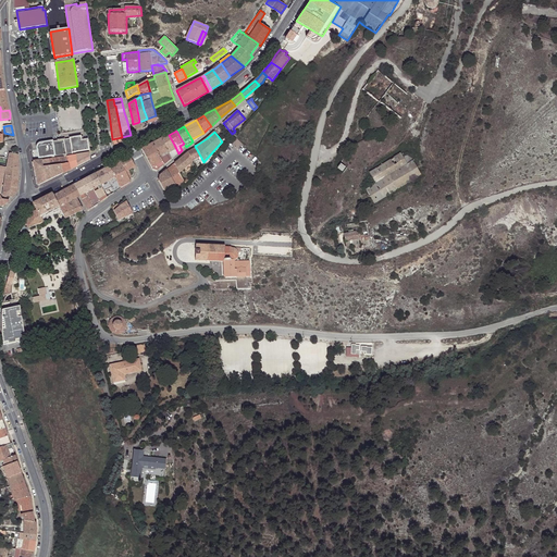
[(161,139),(171,159),(174,157),(178,153),(174,145),(169,135),(161,139)]
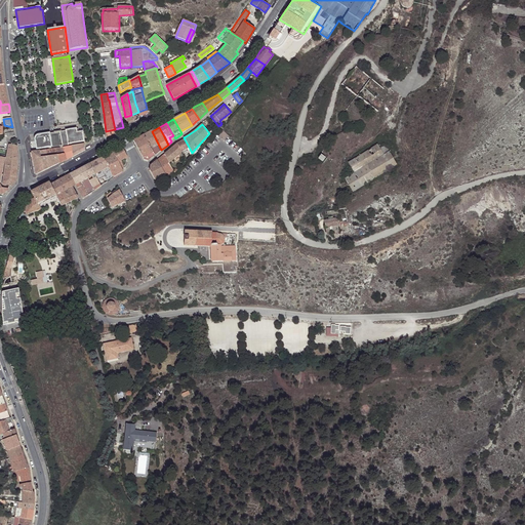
[(50,149),(56,149),(57,148),(65,147),(69,147),(69,144),(71,144),(84,142),(83,131),(79,132),(77,132),(76,128),(54,132),(49,133),(51,148),(50,148),(50,149)]
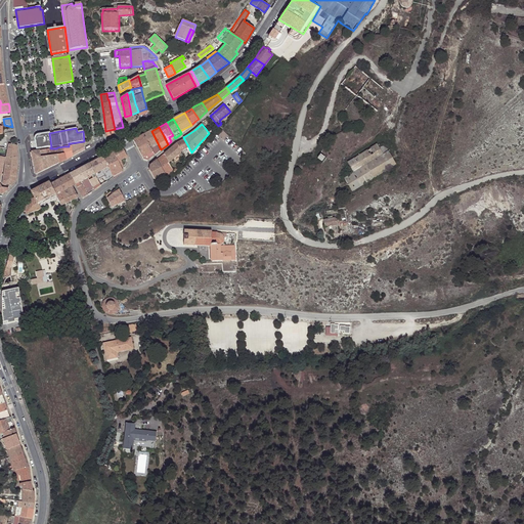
[(143,135),(155,155),(161,149),(151,131),(148,132),(143,135)]
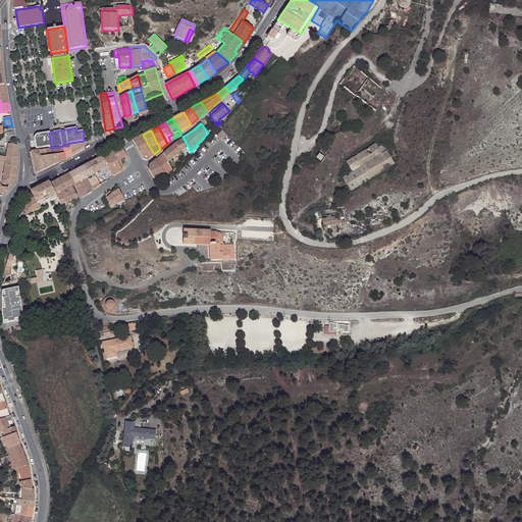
[(35,140),(37,149),(50,147),(51,147),(49,133),(38,134),(37,135),(36,135),(36,137),(35,138),(35,139),(35,140)]
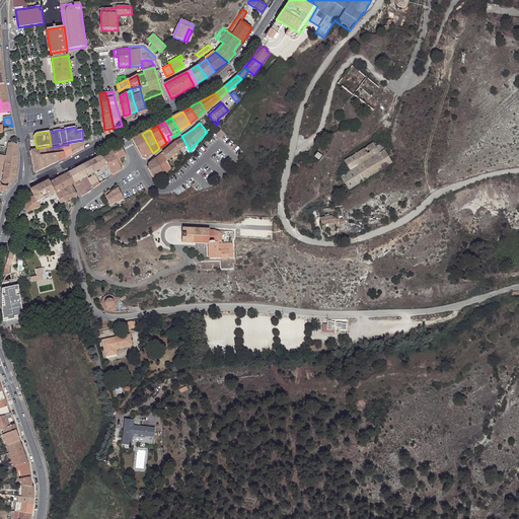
[(141,156),(142,158),(146,159),(153,153),(142,134),(132,139),(141,156)]
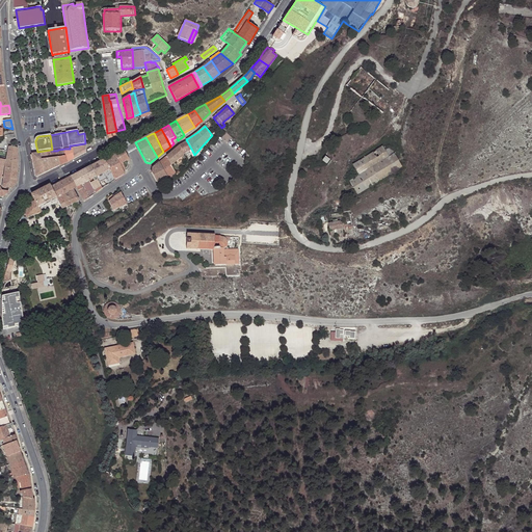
[(180,145),(184,154),(190,152),(192,151),(187,141),(180,145)]
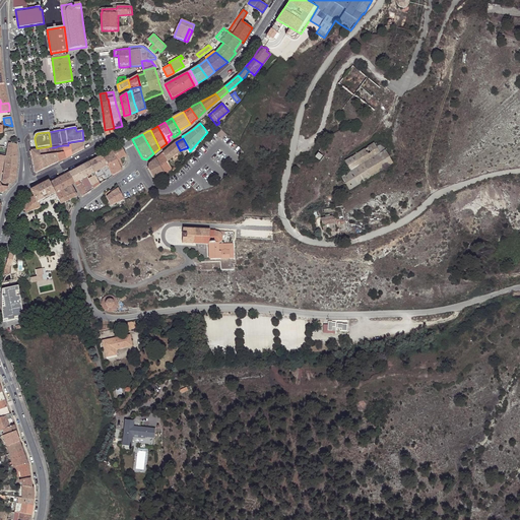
[(381,143),(379,145),(376,141),(374,143),(374,142),(360,151),(345,160),(351,171),(342,177),(349,190),(370,178),(394,161),(382,143),(381,143)]
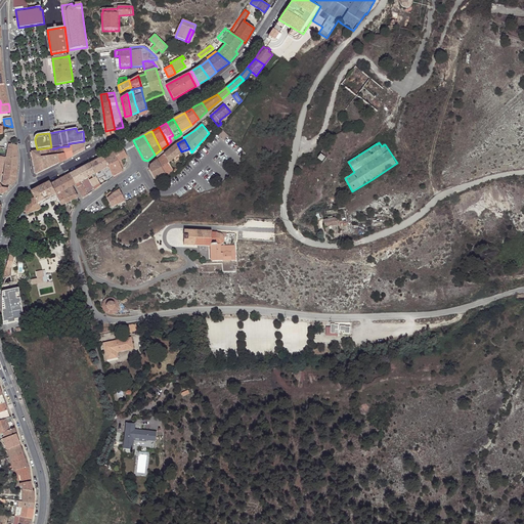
[(170,148),(175,158),(181,151),(177,143),(170,148)]
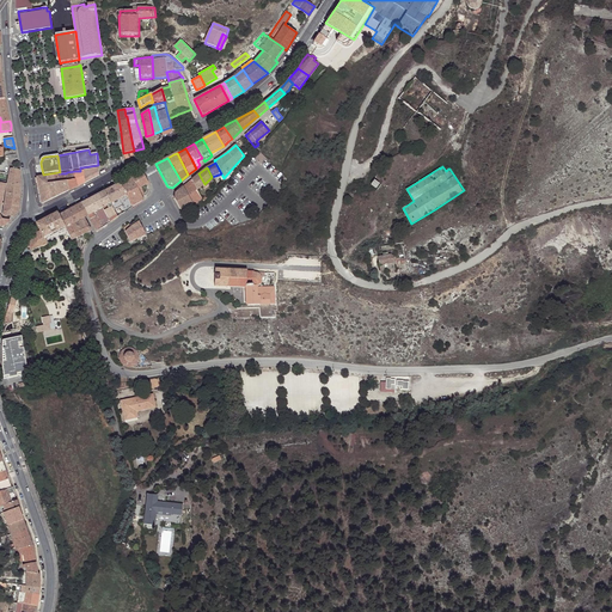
[(5,209),(1,208),(0,212),(0,214),(13,216),(18,213),(20,194),(20,177),(19,170),(14,169),(11,169),(10,173),(7,184),(6,191),(6,195),(5,209)]
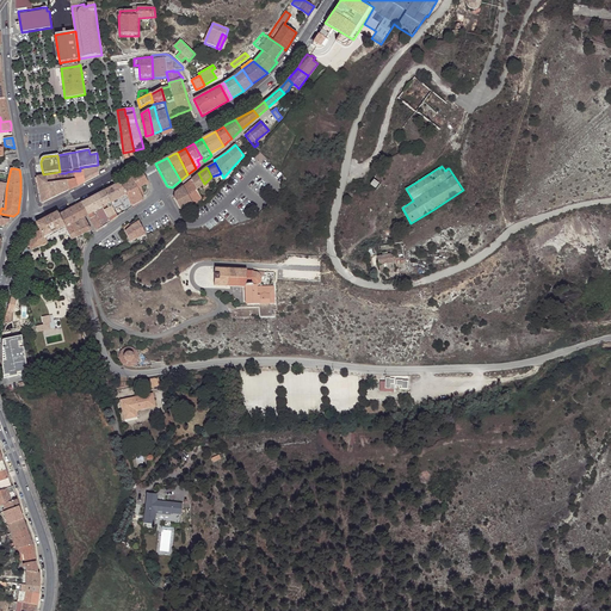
[(84,170),(86,181),(93,178),(99,174),(98,168),(84,170)]
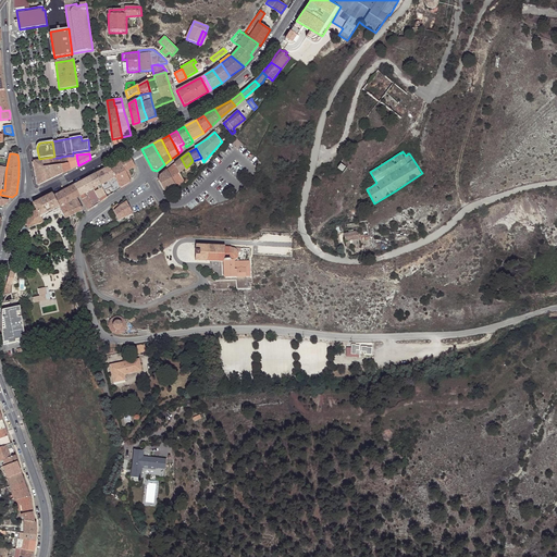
[(69,156),(71,170),(73,169),(78,165),(76,155),(73,156),(69,156)]
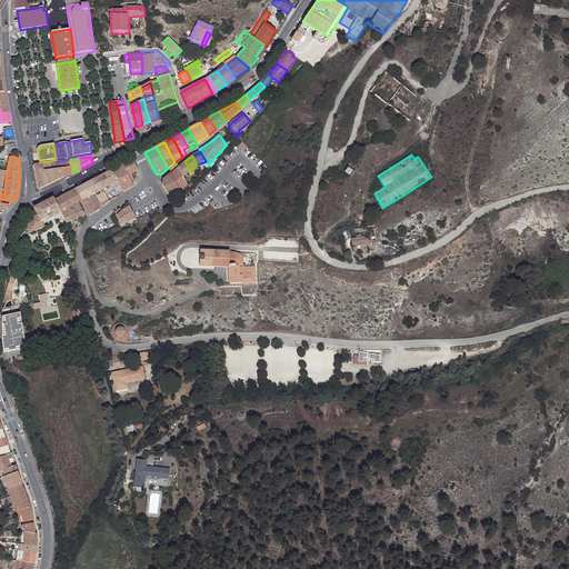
[(61,161),(65,177),(72,173),(70,159),(62,160),(61,161)]
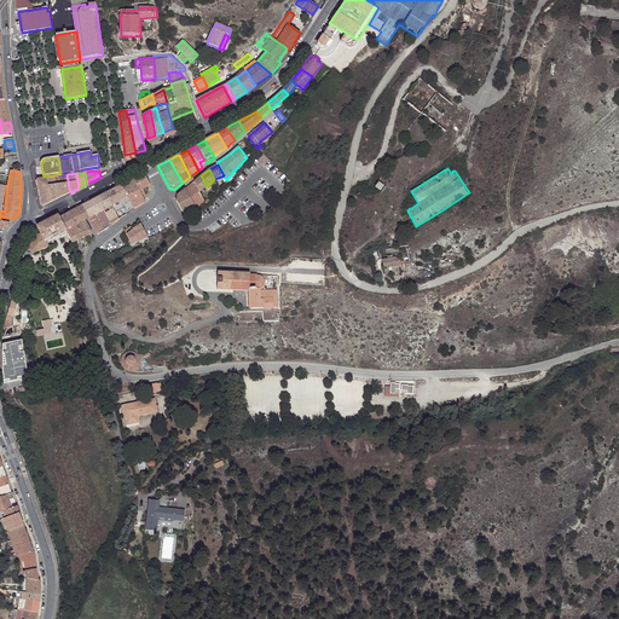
[(144,173),(121,185),(127,197),(133,208),(145,202),(143,197),(139,191),(144,189),(150,185),(144,173)]
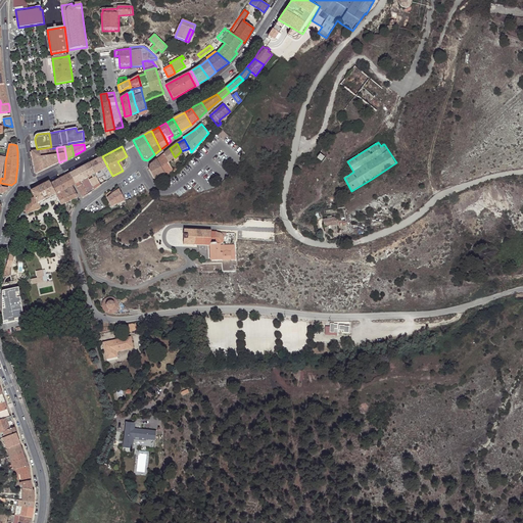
[(32,151),(33,155),(33,160),(36,175),(49,169),(59,162),(56,148),(50,148),(37,150),(32,151)]
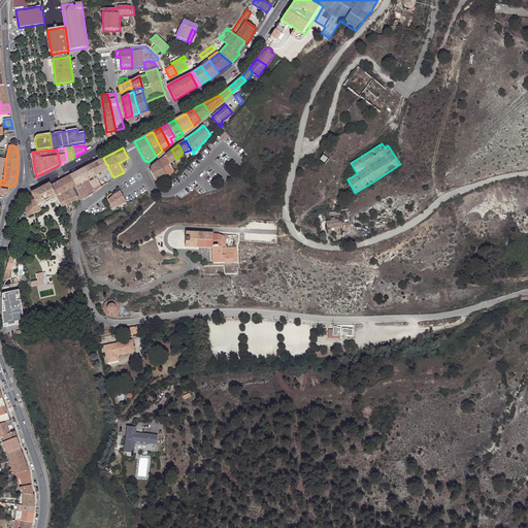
[(170,164),(176,159),(171,150),(169,152),(165,155),(170,164)]
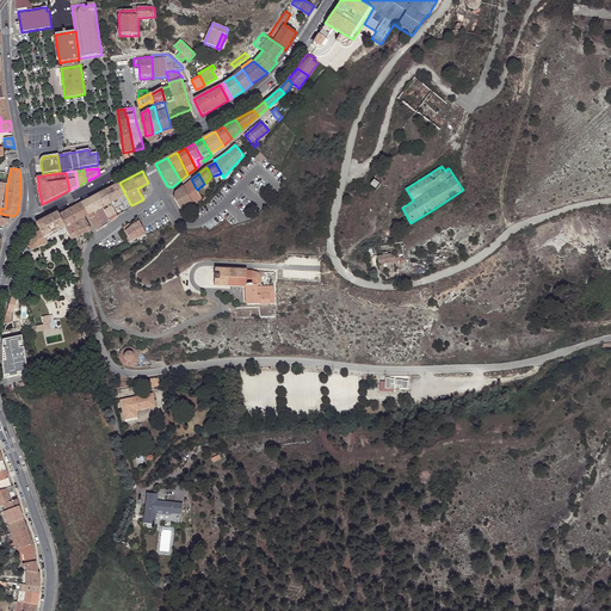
[(179,205),(181,211),(193,205),(202,199),(198,193),(197,190),(191,179),(190,180),(184,185),(181,187),(179,190),(176,192),(174,198),(179,205)]
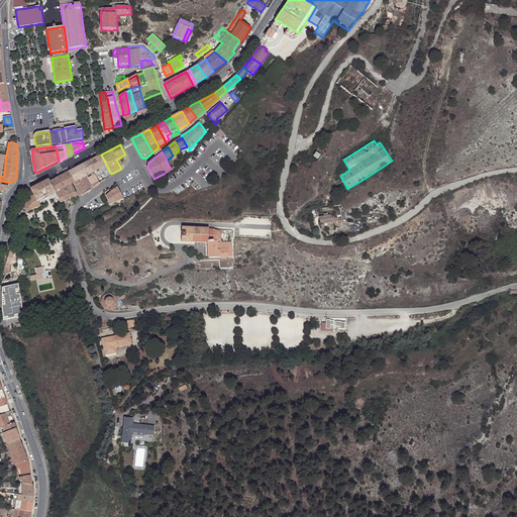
[(106,179),(112,175),(111,174),(106,165),(101,154),(88,162),(97,178),(103,174),(106,179)]
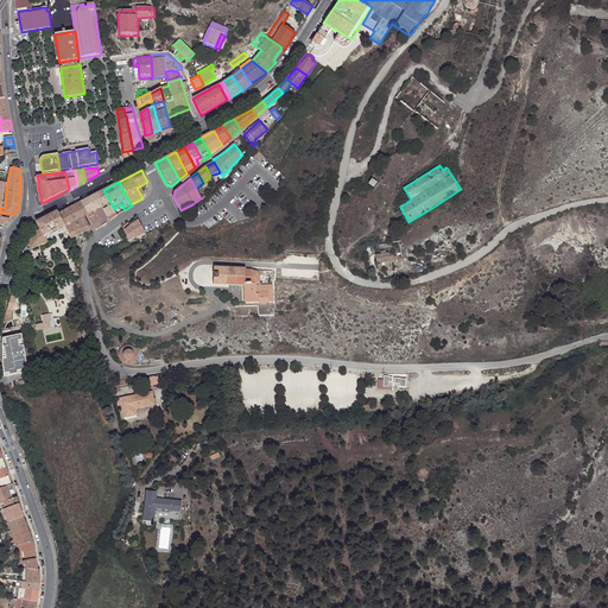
[(92,221),(96,230),(116,216),(115,213),(114,209),(103,190),(96,194),(81,201),(88,214),(92,221)]
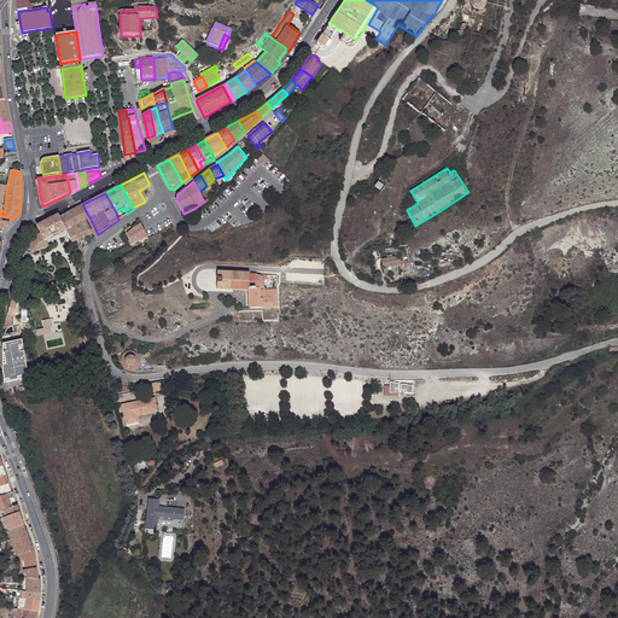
[(65,229),(66,229),(73,227),(74,227),(86,221),(86,220),(89,217),(82,204),(71,210),(59,217),(65,229)]
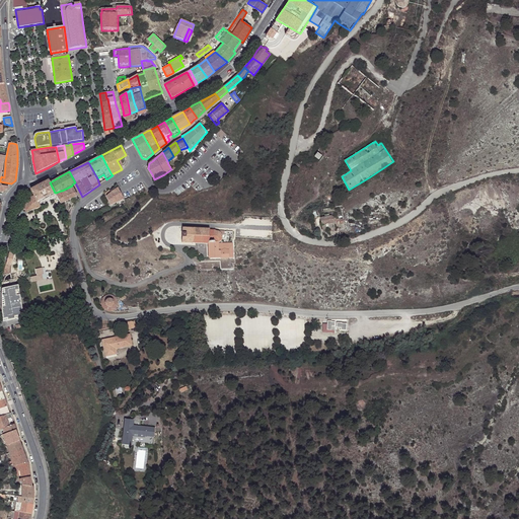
[(26,213),(27,213),(41,206),(40,202),(38,203),(36,202),(55,193),(50,182),(49,180),(30,190),(33,196),(32,197),(31,198),(29,199),(27,202),(24,205),(23,207),(26,213)]
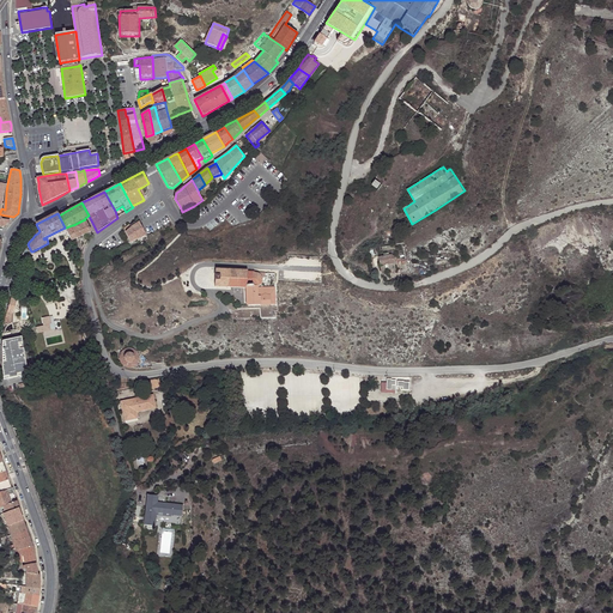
[(0,226),(4,228),(10,220),(1,219),(0,216),(0,226)]
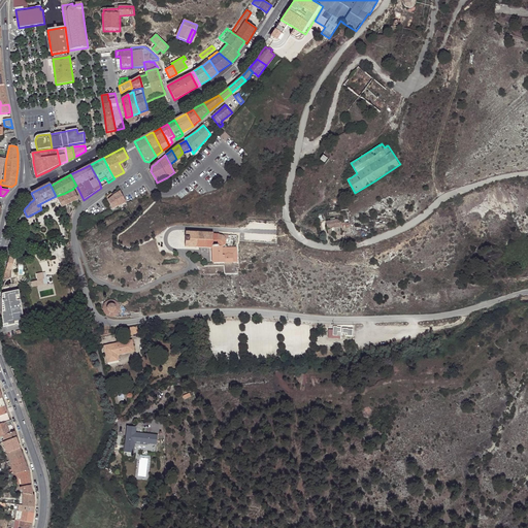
[(69,209),(67,205),(76,200),(78,199),(76,195),(73,189),(63,194),(64,197),(62,198),(65,205),(67,210),(69,209)]
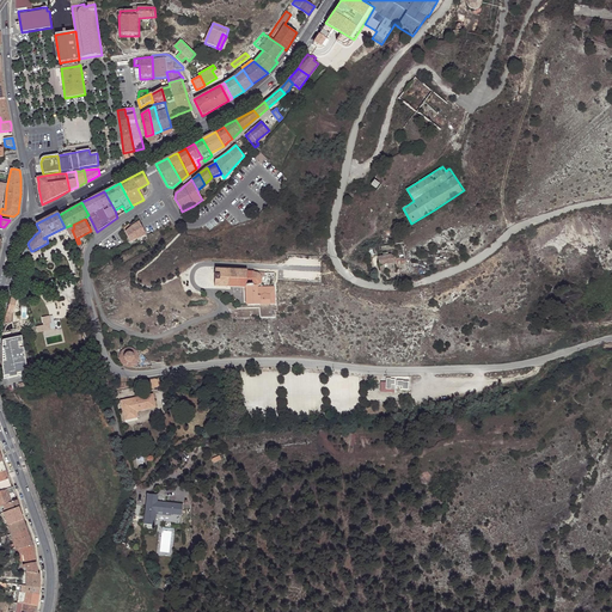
[(146,234),(140,221),(139,222),(138,222),(130,227),(132,230),(138,239),(145,236),(146,234)]
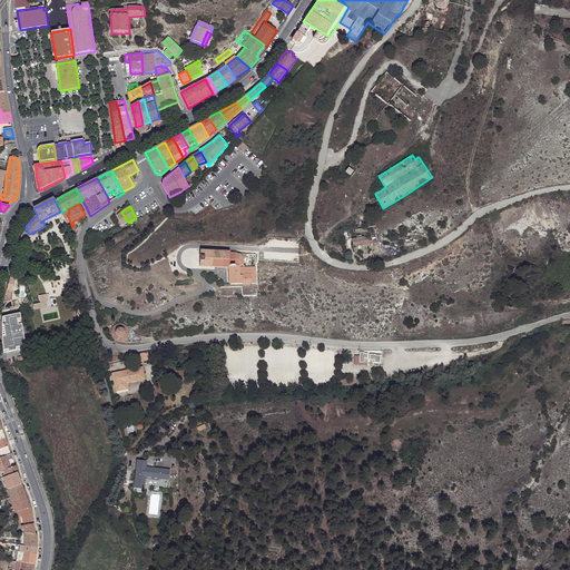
[(70,232),(76,243),(77,235),(76,233),(72,227),(70,222),(67,214),(69,213),(68,209),(67,209),(61,212),(61,213),(67,224),(70,232)]
